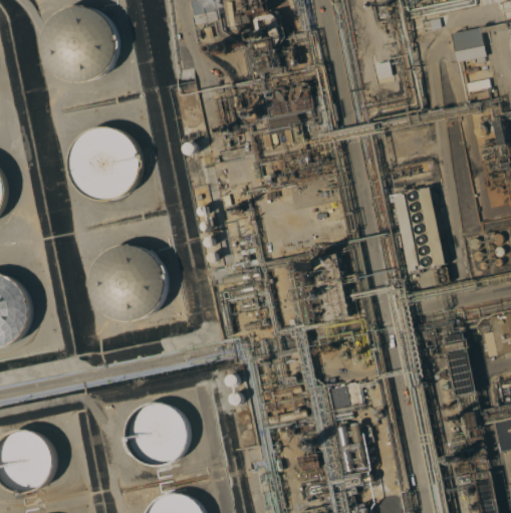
[(193,25),(189,1),(194,0),(216,0),(218,6),(214,7),(217,21),(193,25)]
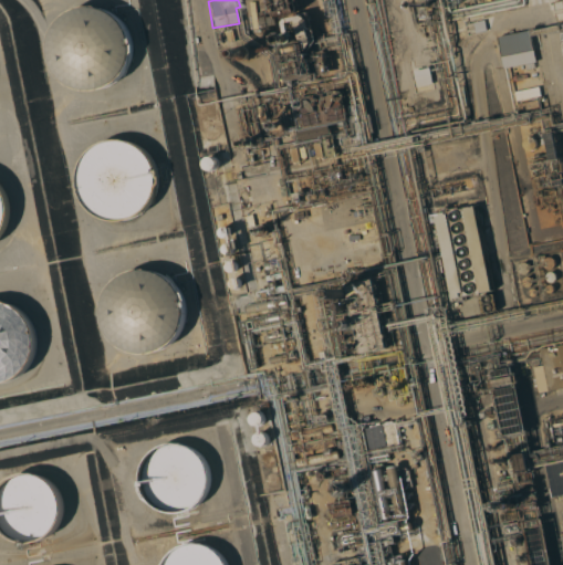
[(292,0),(295,13),(273,18),(269,0),(292,0)]
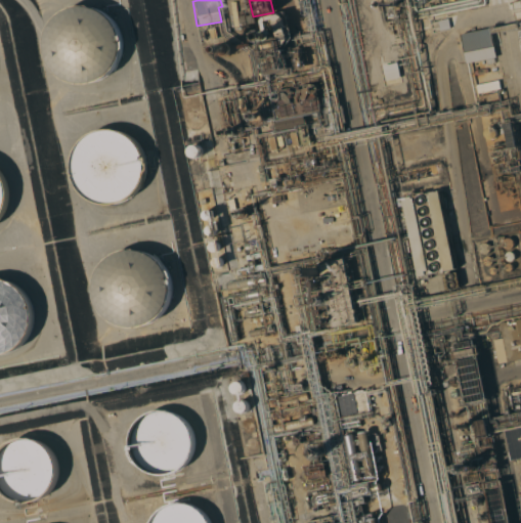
[(395,10),(393,10),(392,9),(391,8),(390,7),(390,5),(390,4),(390,3),(391,1),(393,1),(394,0),(396,1),(397,1),(398,2),(399,3),(399,5),(399,7),(398,8),(397,9),(396,9),(395,10)]
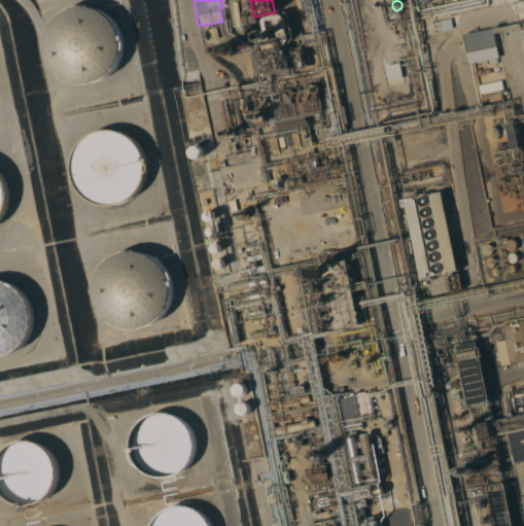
[(523,0),(523,19),(517,21),(513,2),(523,0)]
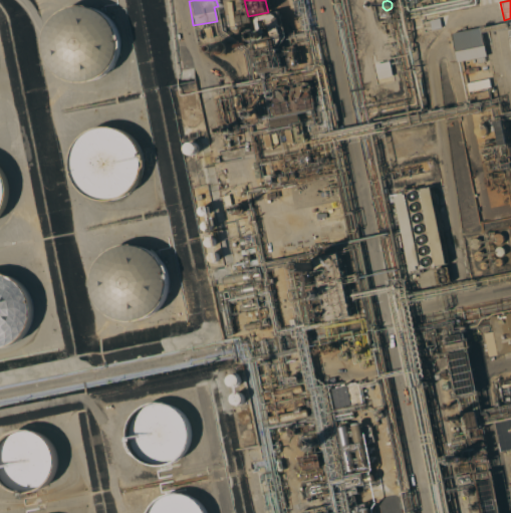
[(98,77),(92,80),(86,81),(79,82),(72,81),(66,79),(59,76),(54,72),(49,67),(45,62),(43,56),(41,49),(40,42),(41,36),(43,29),(46,23),(50,17),(55,12),(60,9),(66,6),(73,4),(80,4),(86,4),(93,6),(99,9),(105,13),(109,18),(113,23),(116,30),(118,36),(118,43),(117,50),(116,56),(113,63),(109,68),(104,73),(98,77)]
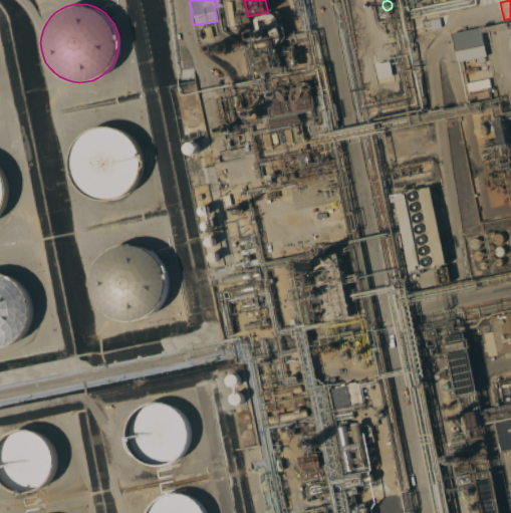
[(271,39),(267,19),(261,20),(260,16),(272,14),(275,16),(276,18),(277,18),(279,25),(277,26),(280,39),(275,48),(273,38),(271,39)]
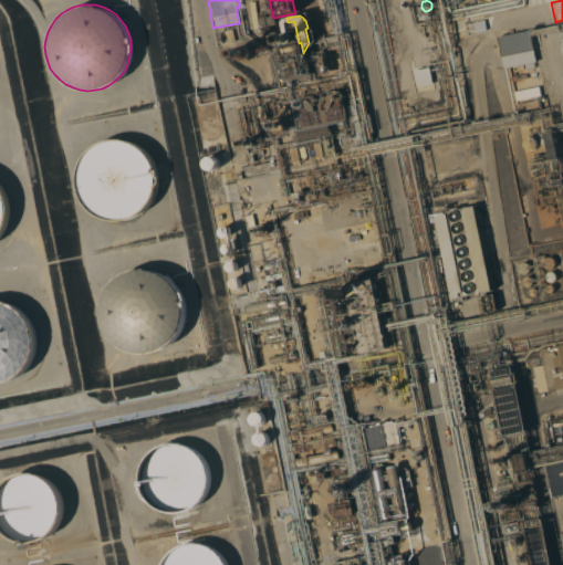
[(496,38),(528,31),(533,62),(531,63),(532,69),(522,70),(522,65),(501,69),(496,38)]
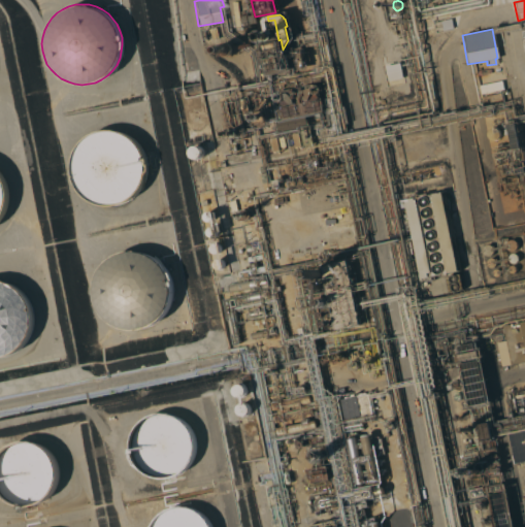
[(257,51),(262,50),(261,43),(279,40),(281,39),(283,50),(286,69),(267,72),(265,62),(260,63),(257,51)]
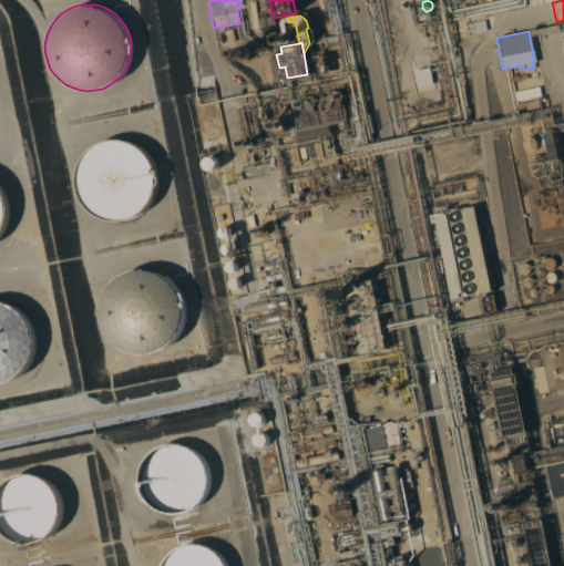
[(243,62),(241,61),(239,61),(237,60),(235,58),(234,55),(234,52),(235,50),(237,48),(238,48),(239,47),(242,47),(245,47),(247,49),(248,51),(249,53),(249,55),(248,57),(247,59),(245,61),(243,62)]
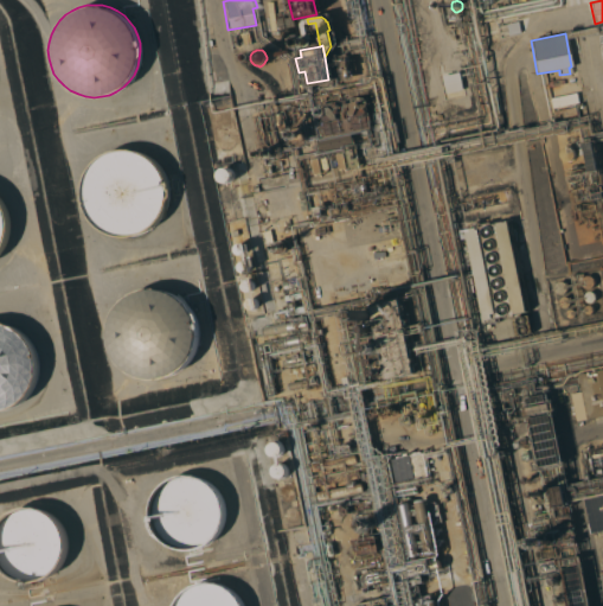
[(461,90),(444,94),(441,76),(457,74),(461,90)]
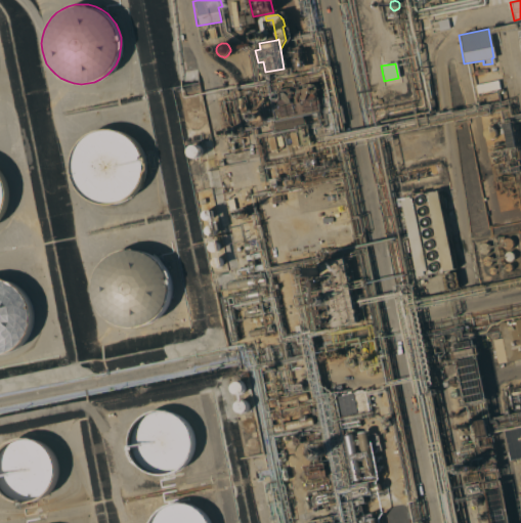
[(495,81),(497,89),(475,93),(474,85),(495,81)]
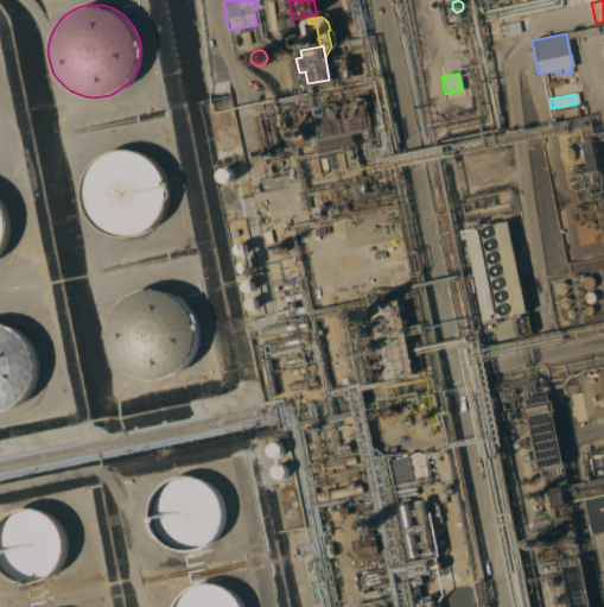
[(350,133),(353,145),(355,145),(360,168),(348,170),(344,151),(320,156),(317,138),(323,137),(317,106),(363,97),(366,114),(368,113),(370,128),(350,133)]
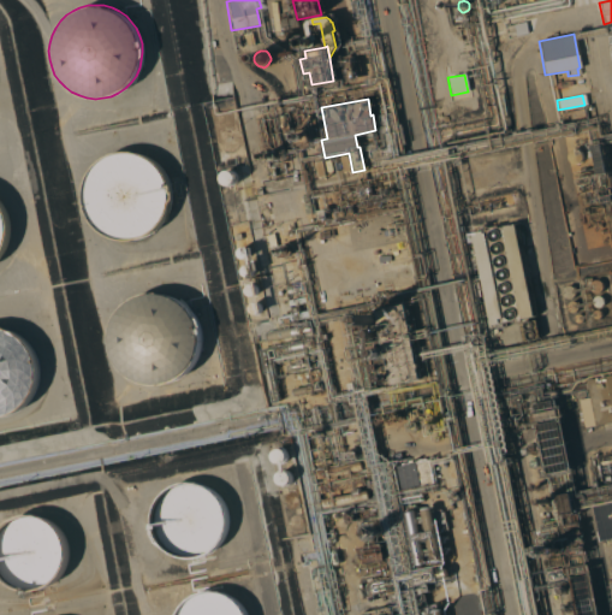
[(582,108),(584,120),(562,125),(559,113),(582,108)]
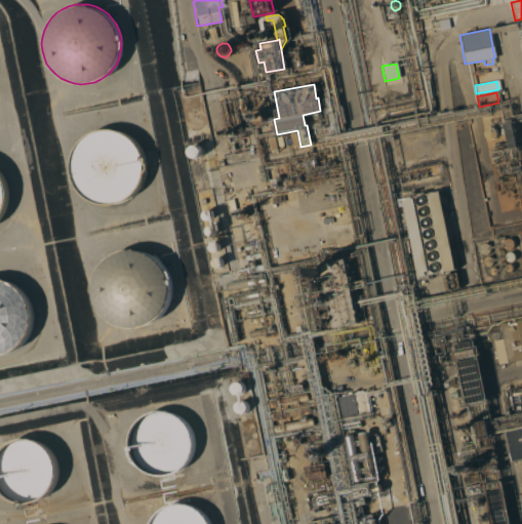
[(244,99),(247,115),(242,116),(239,101),(244,99)]
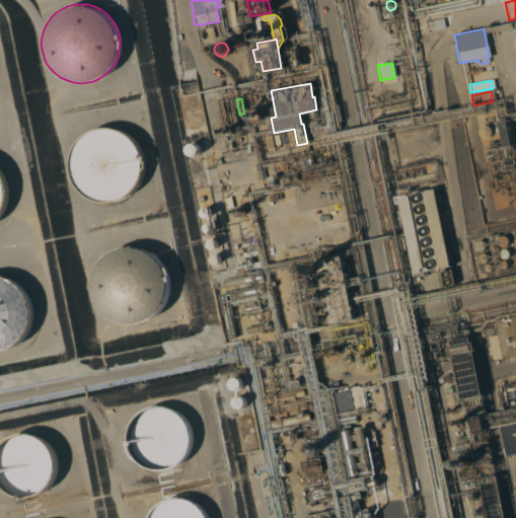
[(247,112),(259,109),(261,120),(249,122),(247,112)]
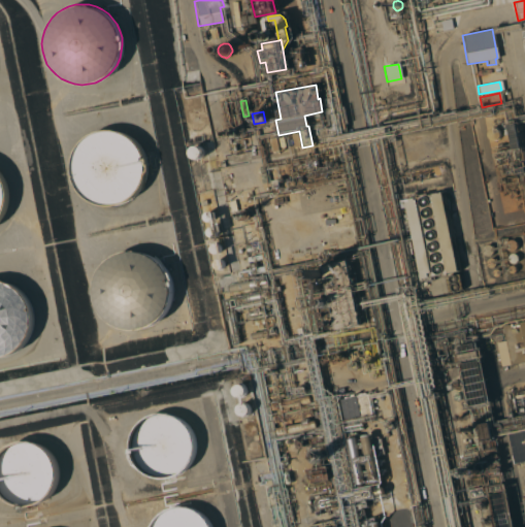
[(230,122),(231,129),(223,131),(222,124),(230,122)]
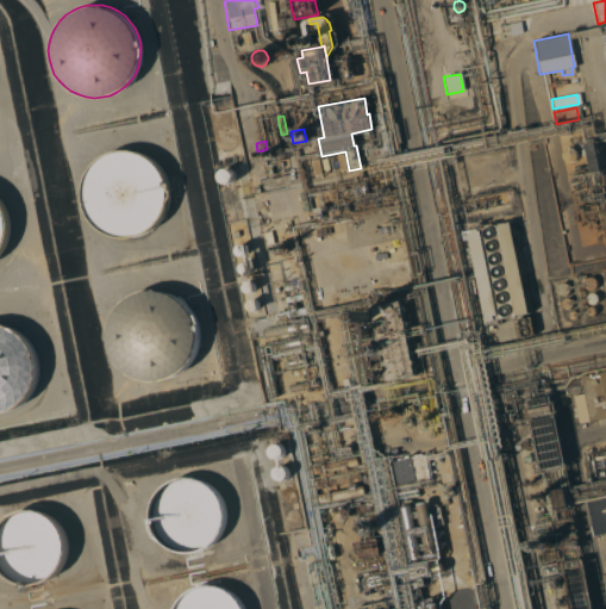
[(585,144),(593,143),(600,172),(591,174),(585,144)]
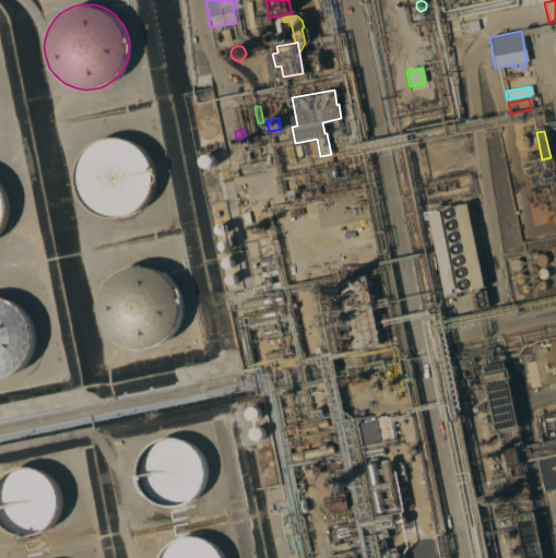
[(522,149),(520,149),(519,149),(517,147),(516,145),(515,144),(515,142),(515,140),(516,138),(518,137),(520,135),(522,135),(523,135),(524,137),(527,139),(528,141),(528,143),(527,145),(525,146),(524,147),(522,149)]
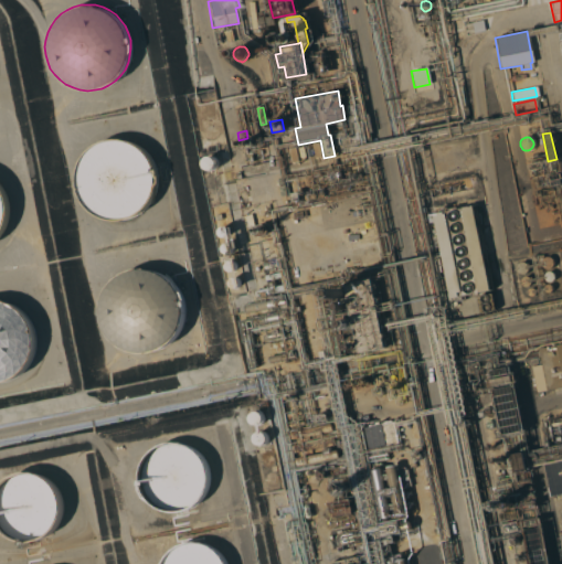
[(119,223),(112,224),(105,223),(97,222),(91,219),(85,215),(80,210),(75,204),(72,198),(71,191),(70,183),(70,177),(72,169),(74,162),(78,157),(83,151),(89,147),(95,144),(103,141),(109,141),(117,141),(124,144),(130,146),(136,150),(141,155),(146,160),(149,167),(151,174),(152,181),(151,189),(150,195),(147,202),(144,209),(138,213),(133,217),(126,221),(119,223)]
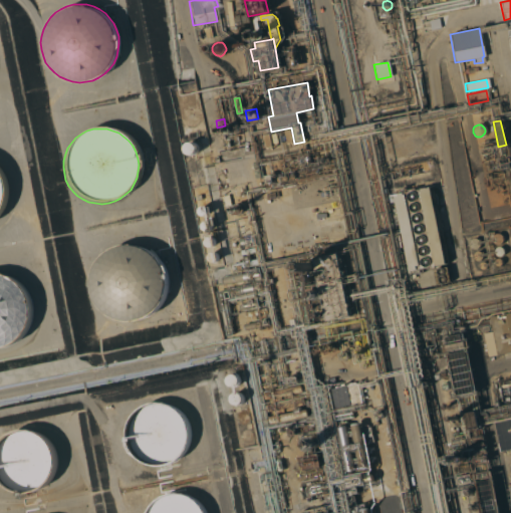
[(290,143),(284,144),(282,131),(288,130),(290,143)]
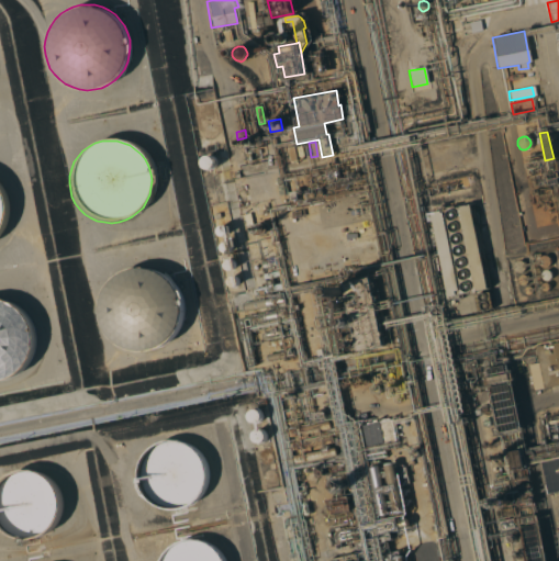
[(288,163),(286,148),(292,147),(294,160),(288,163)]
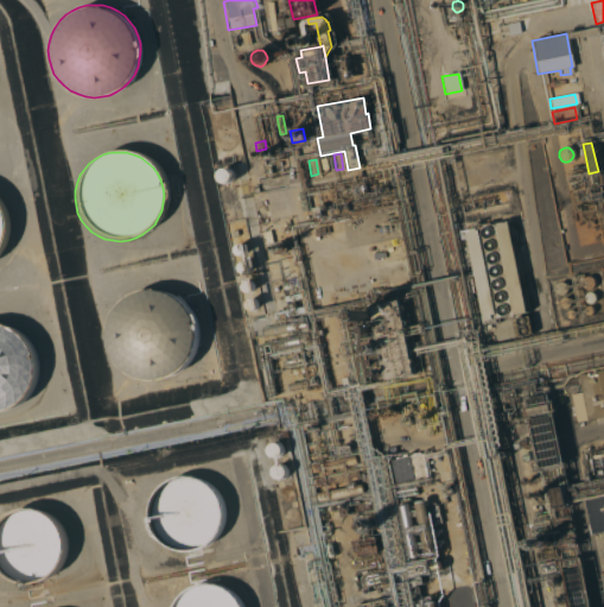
[(228,184),(224,184),(223,184),(221,183),(220,182),(218,181),(217,178),(217,176),(218,174),(220,171),(221,170),(223,170),(227,170),(229,170),(230,172),(231,175),(233,177),(231,179),(231,181),(230,183),(228,184)]
